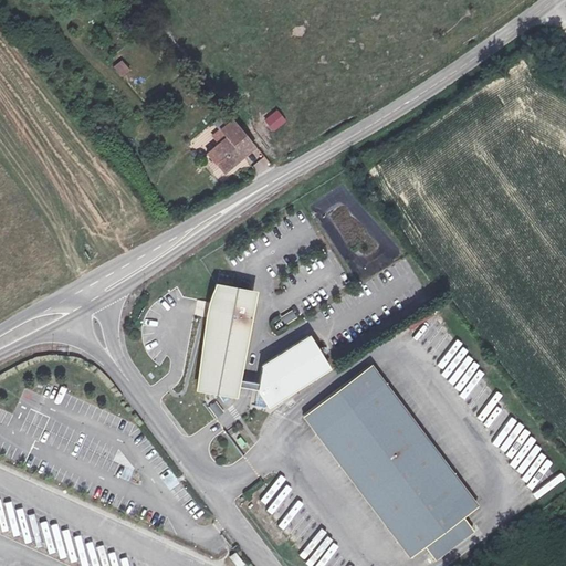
[(123,60),(114,67),(122,77),(130,71),(123,60)]
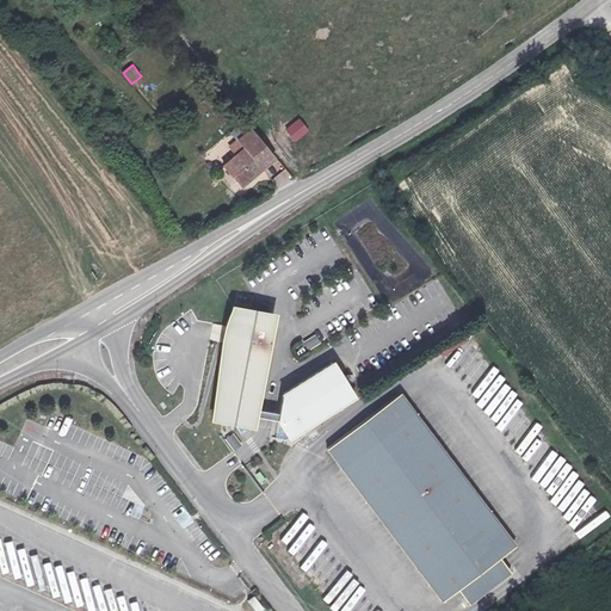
[(298,121),(287,130),(296,141),(308,131),(298,121)]
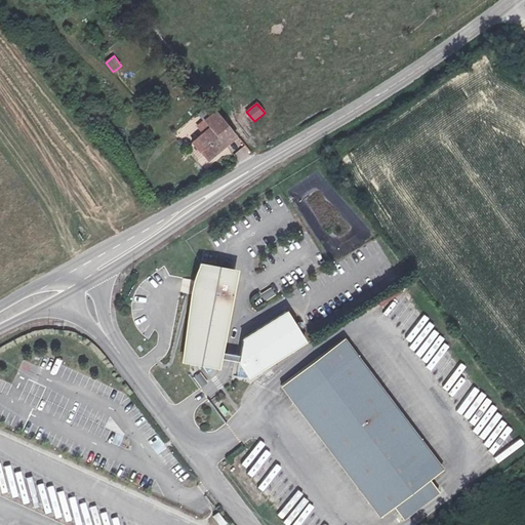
[(210,128),(193,143),(207,160),(236,137),(216,113),(205,122),(210,128)]
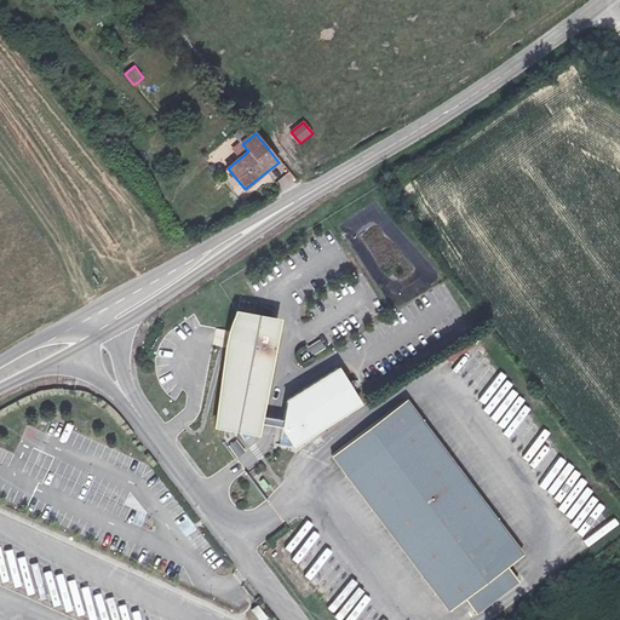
[(256,437),(277,320),(236,311),(230,333),(225,337),(223,343),(222,349),(222,355),(227,359),(211,435),(233,440),(245,449),(256,437)]
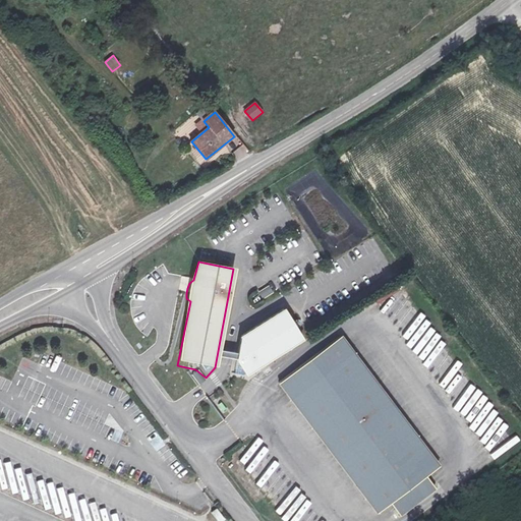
[(300,339),(284,311),(242,335),(236,359),(246,377),(300,339)]
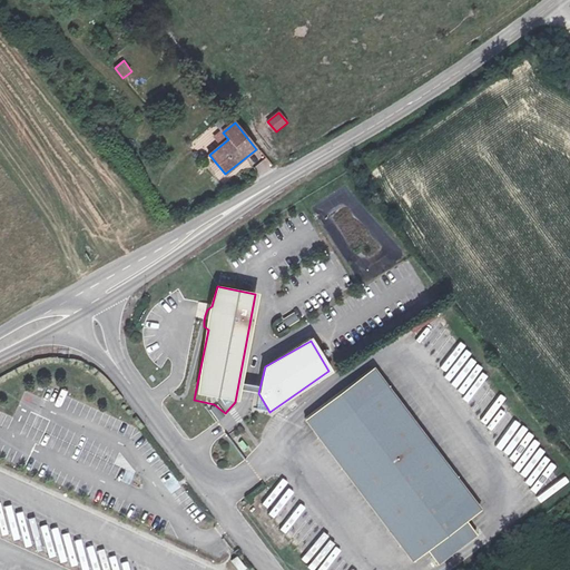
[(429,548),(469,517),(482,507),(375,371),(308,422),(418,557),(429,548)]
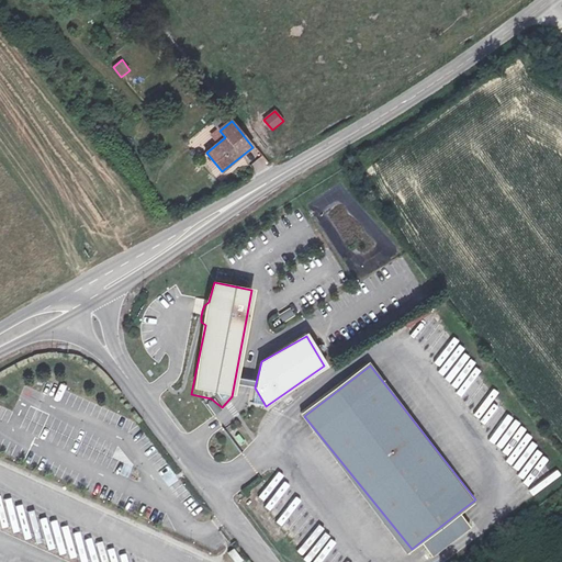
[(168,465),(158,473),(169,486),(179,479),(168,465)]
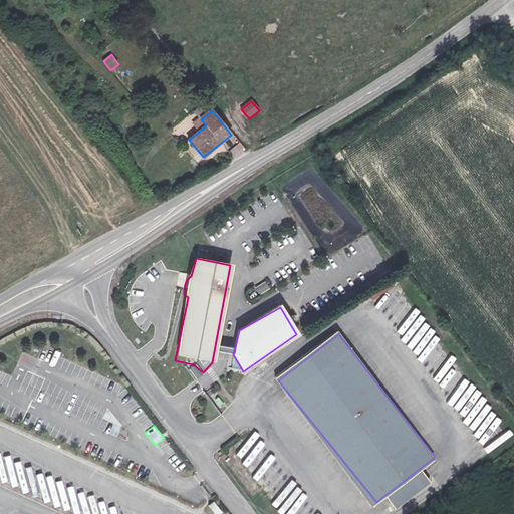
[(435,481),(423,466),(387,494),(399,509),(435,481)]
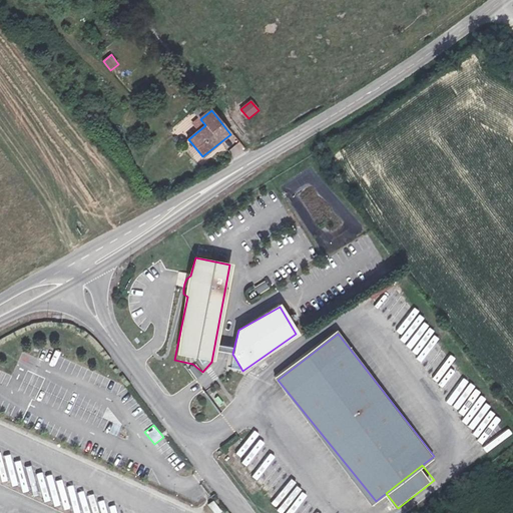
[(214,501),(208,504),(213,512),(220,512),(221,512),(214,501)]
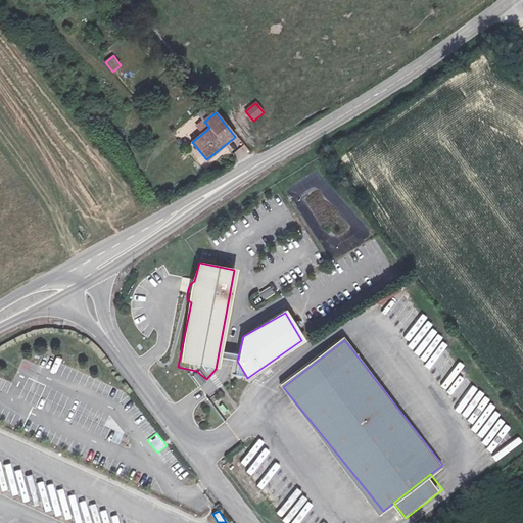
All buildings are outlined.
